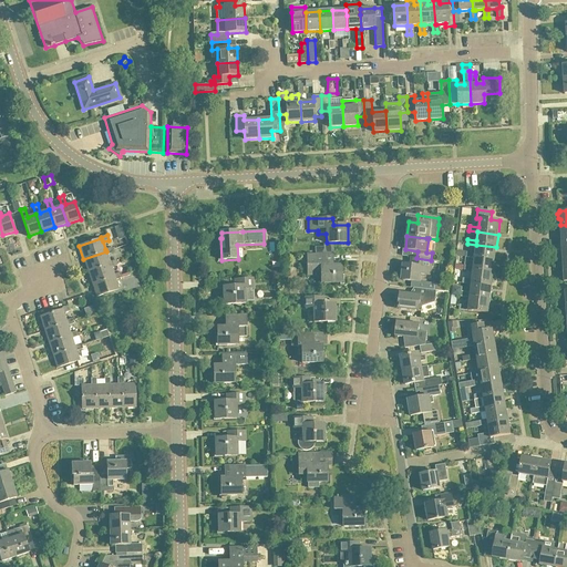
[(475,254),(466,253),(457,251),(456,256),(465,257),(474,258),(495,260),(496,247),(476,245),(475,254)]
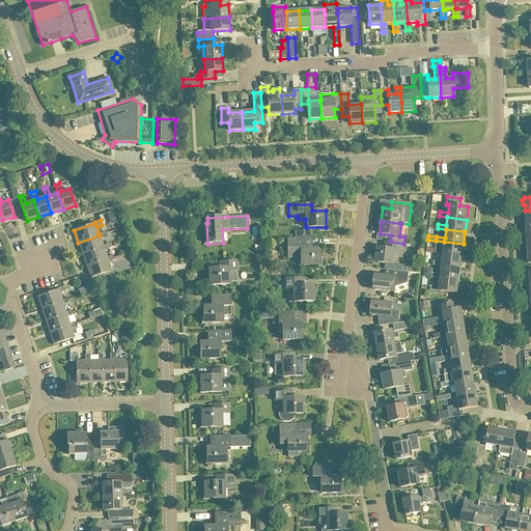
[(100,235),(78,243),(82,254),(103,247),(103,246),(101,239),(106,236),(104,231),(99,233),(100,235)]
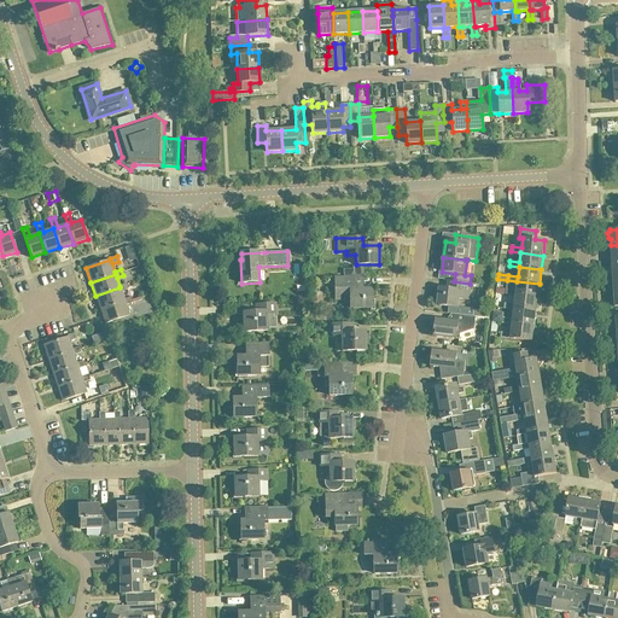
[(362,278),(345,279),(345,277),(334,278),(334,301),(350,301),(350,309),(373,309),(372,290),(363,290),(362,278)]
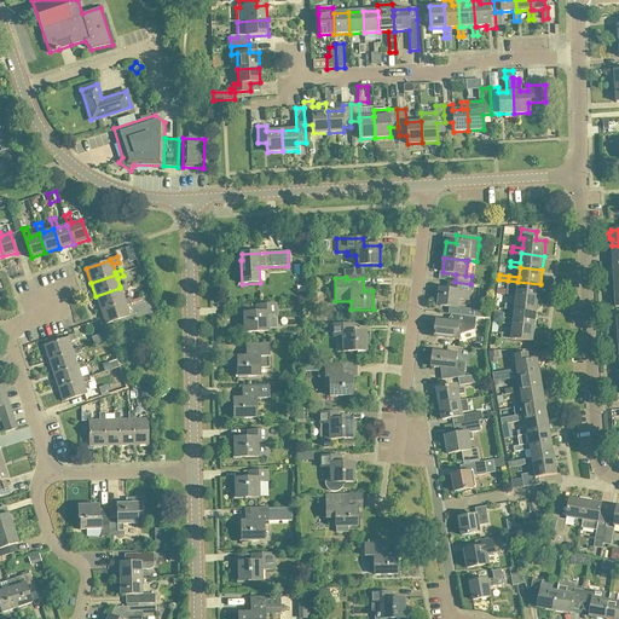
[(457,316),(458,308),(458,300),(469,301),(472,284),(453,282),(452,291),(440,289),(439,306),(453,308),(452,316),(457,316)]
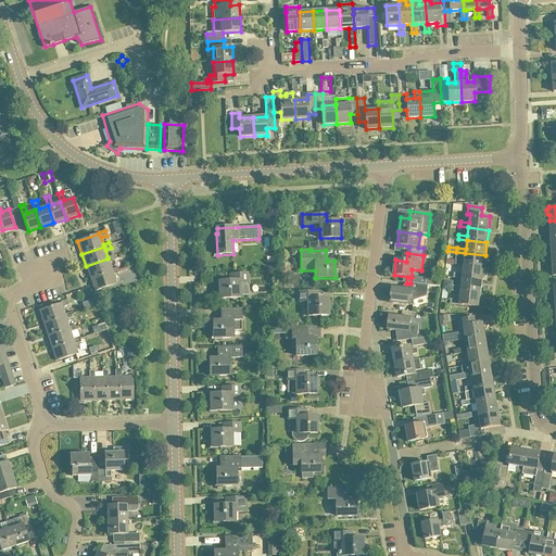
[(485,255),(465,253),(464,262),(455,261),(455,265),(464,266),(483,268),(485,255)]
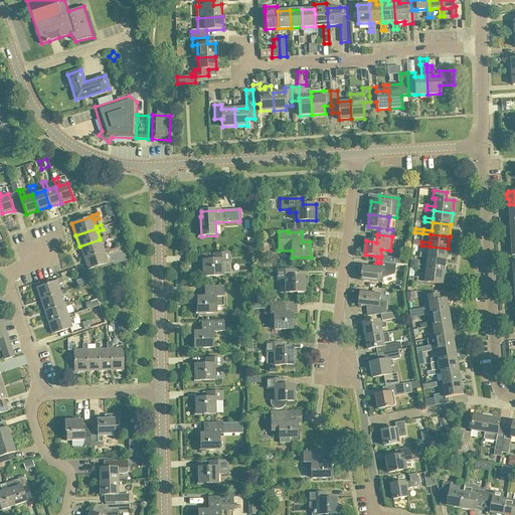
[(100,239),(79,246),(83,258),(104,250),(104,249),(102,242),(107,240),(105,236),(100,238),(100,239)]
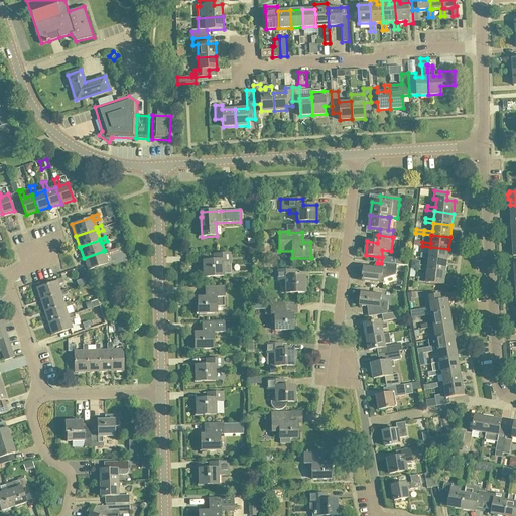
[(448,249),(430,247),(429,255),(421,254),(421,258),(428,259),(447,261),(448,249)]
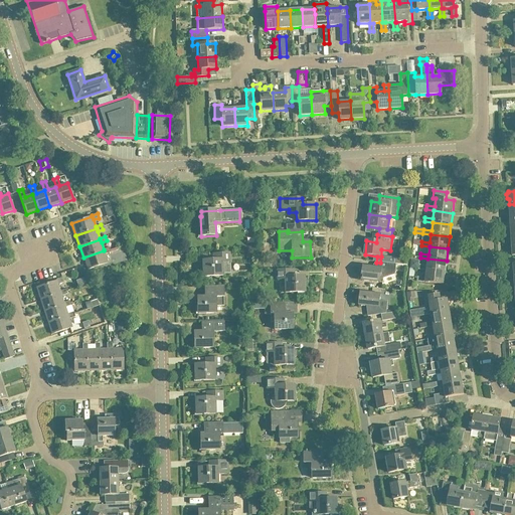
[(104,250),(83,258),(88,270),(108,263),(105,253),(111,251),(109,247),(104,249),(104,250)]
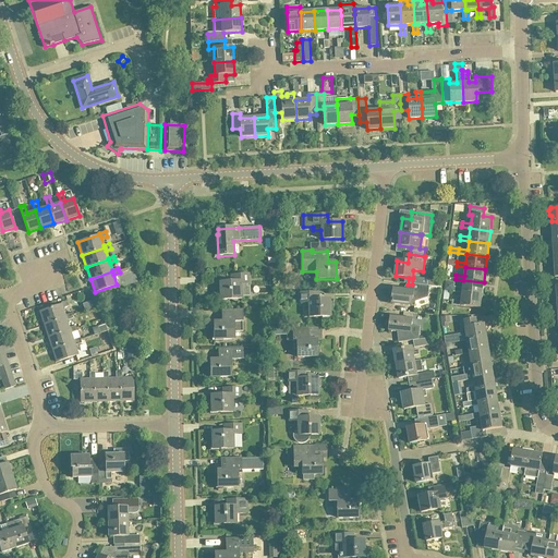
[(246,287),(246,284),(250,283),(249,275),(233,276),(233,282),(219,283),(220,300),(242,299),(242,296),(250,296),(250,287),(246,287)]
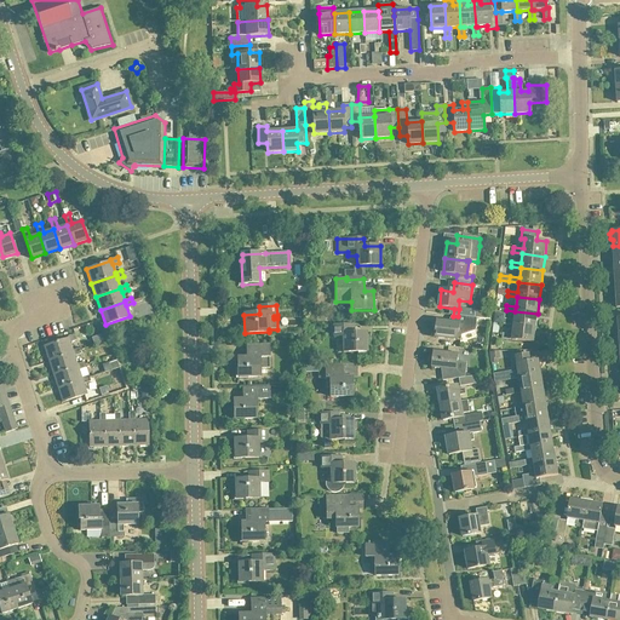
[(538,314),(515,311),(514,320),(505,319),(504,325),(514,326),(535,328),(538,314)]
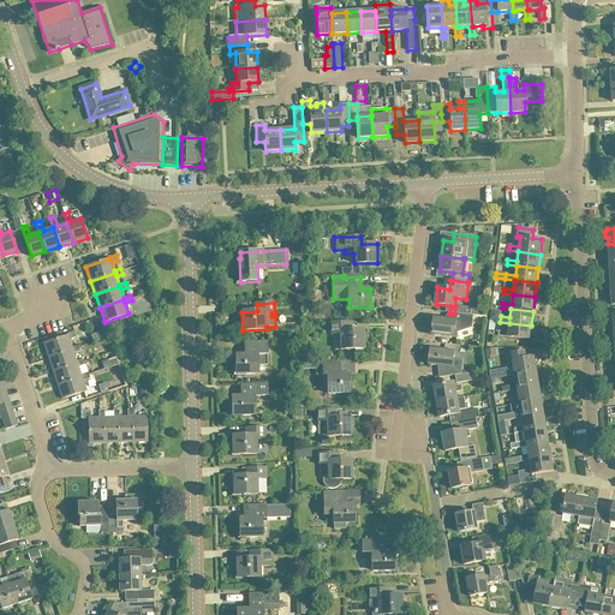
[(449,314),(447,312),(446,321),(434,320),(434,321),(431,322),(430,327),(433,328),(433,335),(458,338),(458,333),(472,328),(473,316),(471,316),(454,314),(449,314)]
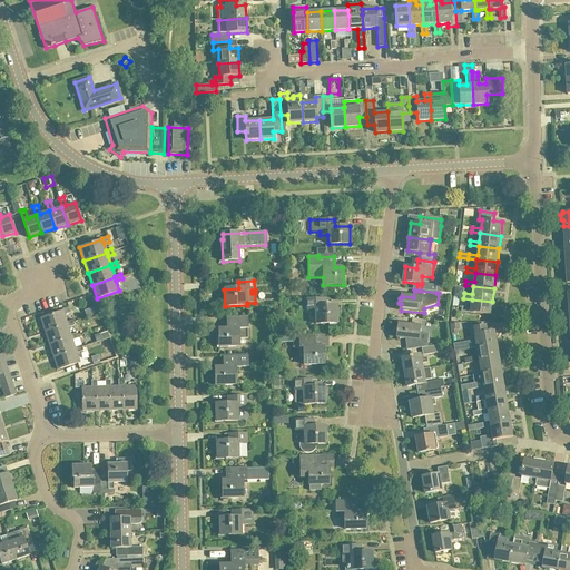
[(316,325),(337,324),(337,306),(323,306),(322,300),(306,300),(307,311),(315,310),(316,325)]
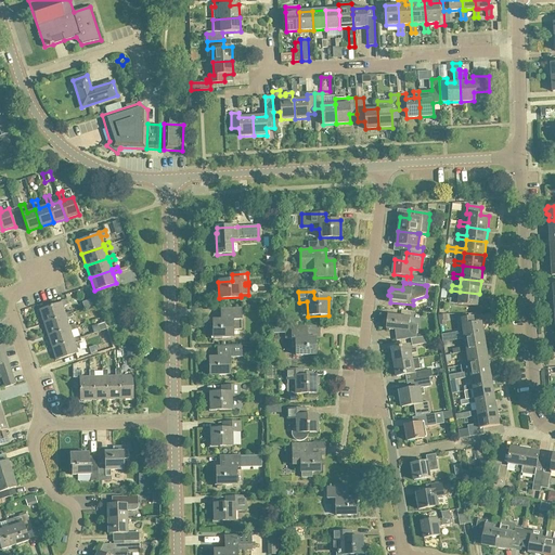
[(479,294),(460,292),(459,299),(450,298),(450,304),(478,307),(479,294)]
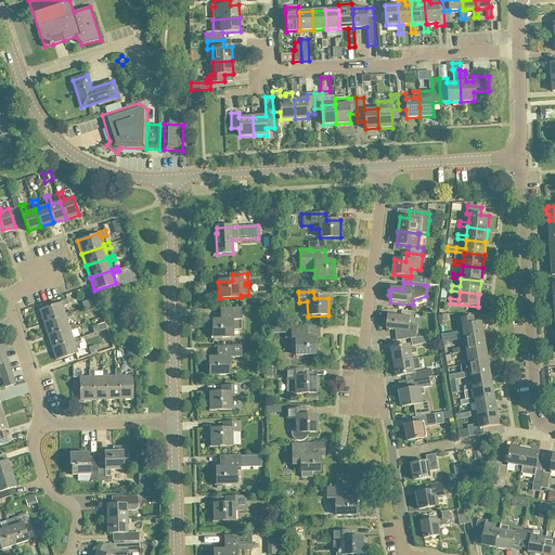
[(65,315),(65,313),(62,306),(68,305),(67,299),(60,301),(61,302),(39,310),(43,322),(65,315)]
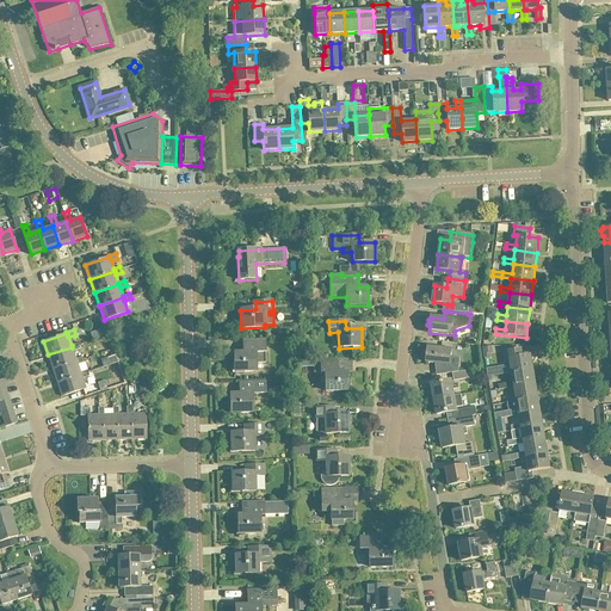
[(234,353),(235,372),(235,376),(240,375),(240,371),(257,371),(257,364),(265,363),(265,353),(265,340),(244,341),(244,353),(234,353)]
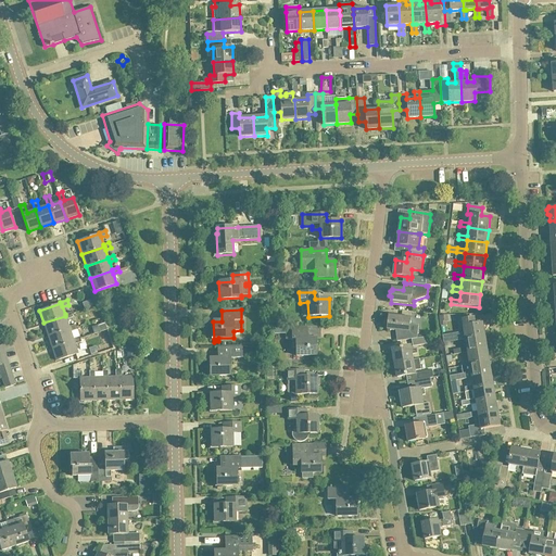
[(65,316),(43,323),(48,336),(70,328),(68,327),(66,319),(73,317),(71,312),(65,314),(65,316)]
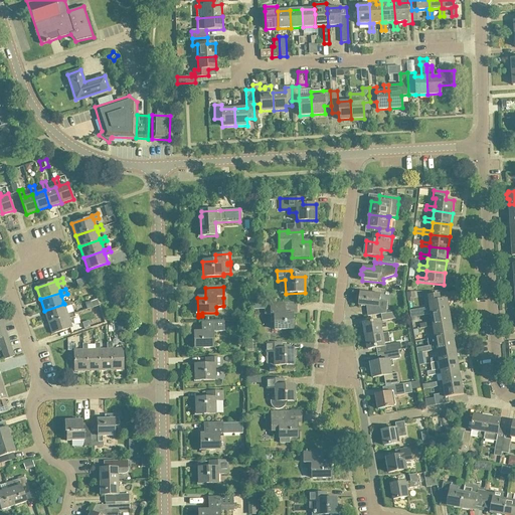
[(386,314),(387,305),(387,302),(380,301),(380,295),(361,293),(359,306),(366,307),(368,317),(381,314),(386,314)]
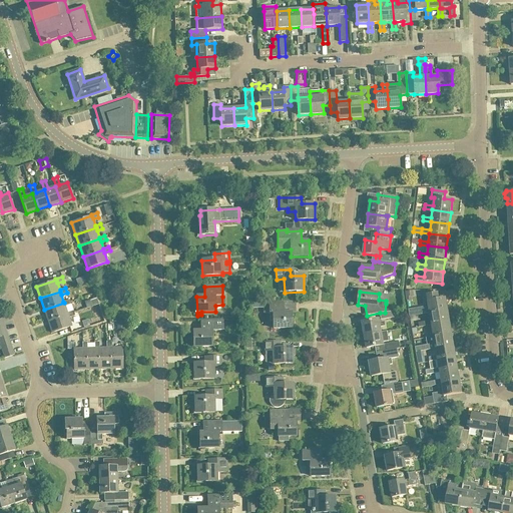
[(427,295),(428,301),(429,309),(421,310),(422,315),(430,314),(448,311),(446,298),(439,299),(438,293),(427,295)]
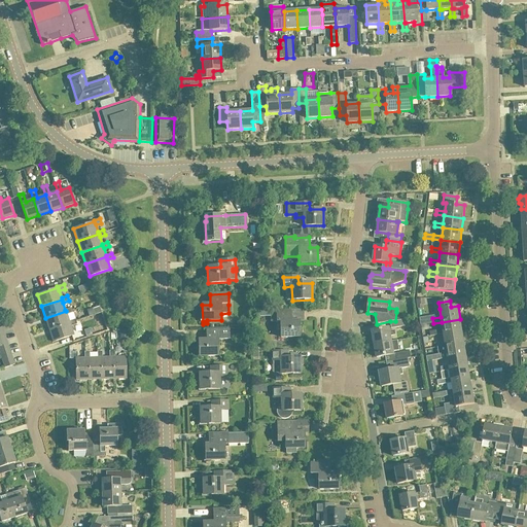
[(66,311),(45,318),(48,329),(69,323),(69,321),(67,314),(72,312),(71,308),(65,310),(66,311)]
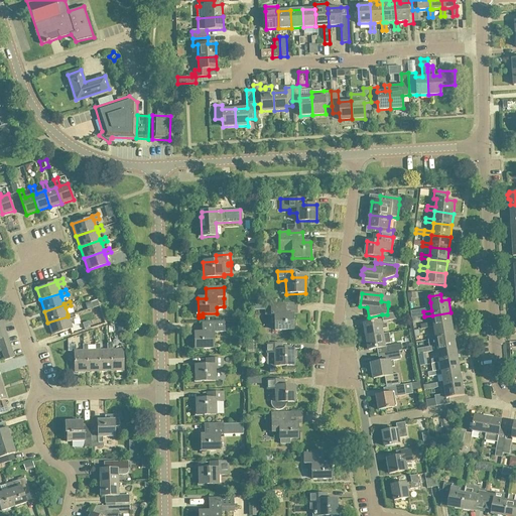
[(270,303),(270,304),(265,304),(265,315),(271,314),(271,323),(274,323),(275,331),(293,331),(293,314),(285,314),(285,303),(270,303)]
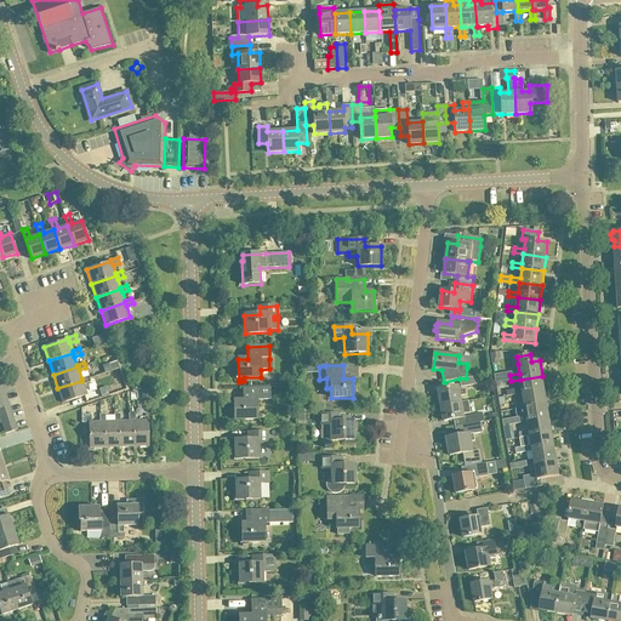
[(81,381),(57,388),(62,403),(86,394),(83,385),(90,382),(89,376),(81,379),(81,381)]
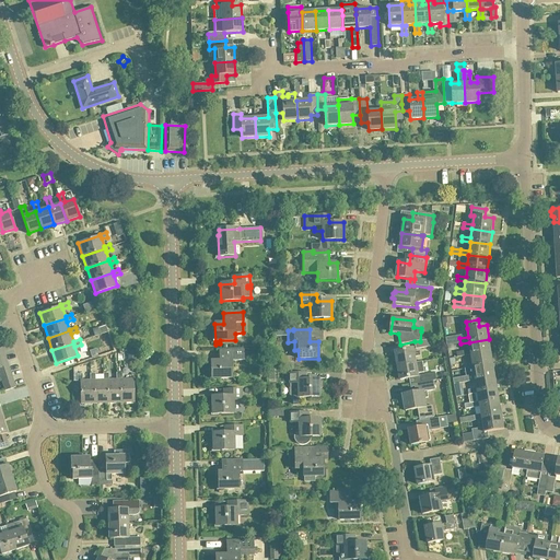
[(420,341),(415,341),(416,349),(431,347),(430,339),(420,341)]
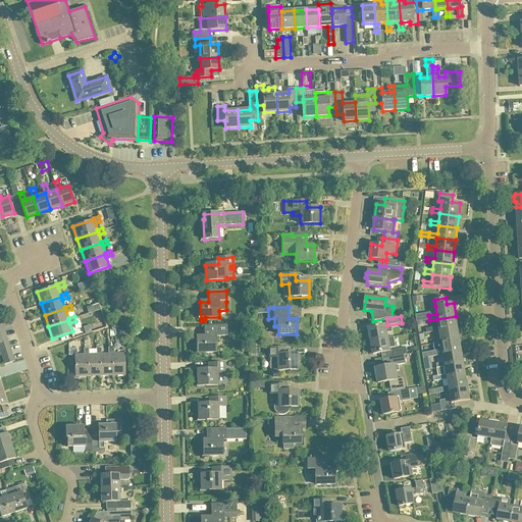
[(438,326),(430,328),(425,328),(426,333),(431,332),(439,331),(458,327),(456,316),(437,319),(438,326)]
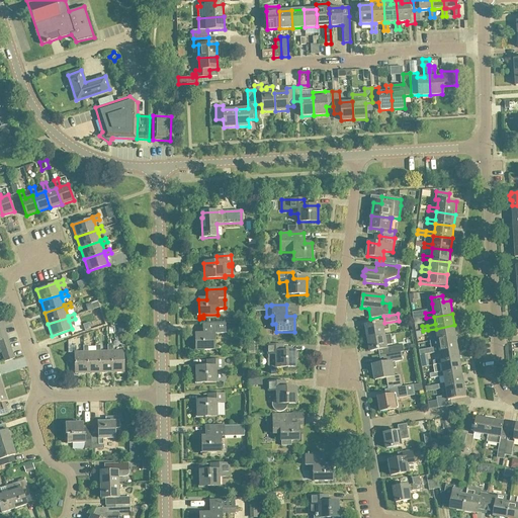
[(389,325),(383,326),(382,323),(365,326),(367,339),(377,337),(384,336),(383,330),(389,330),(389,325)]
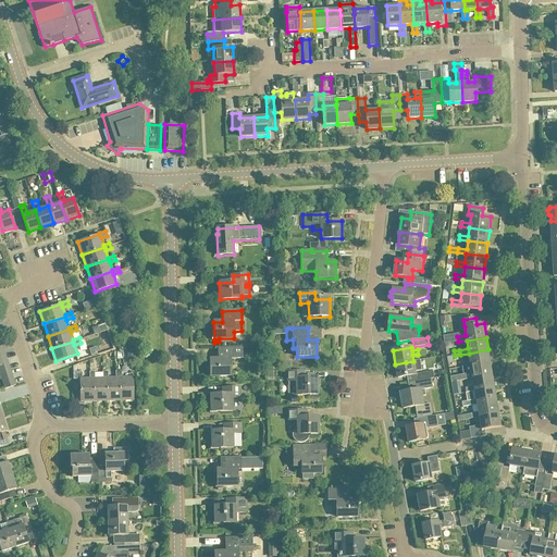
[(210,360),(210,376),(231,376),(230,359),(243,359),(242,348),(218,348),(219,359),(210,360)]
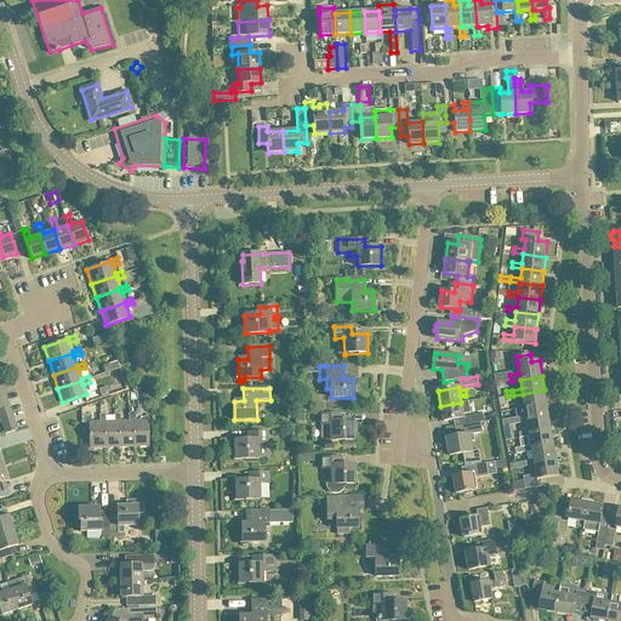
[(545,389),(523,394),(524,403),(514,404),(516,410),(547,404),(545,389)]
